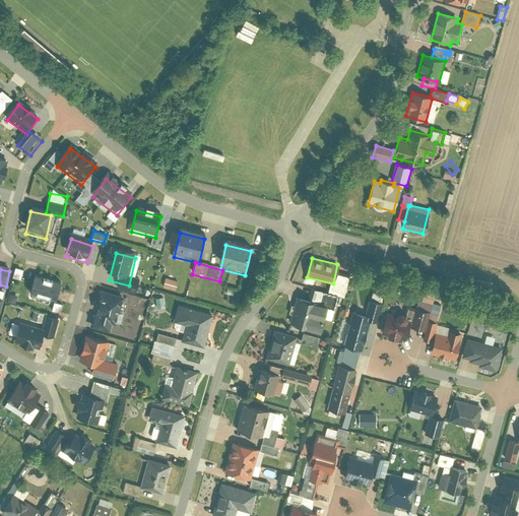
[(353,292),(362,291),(360,278),(351,279),(353,292)]
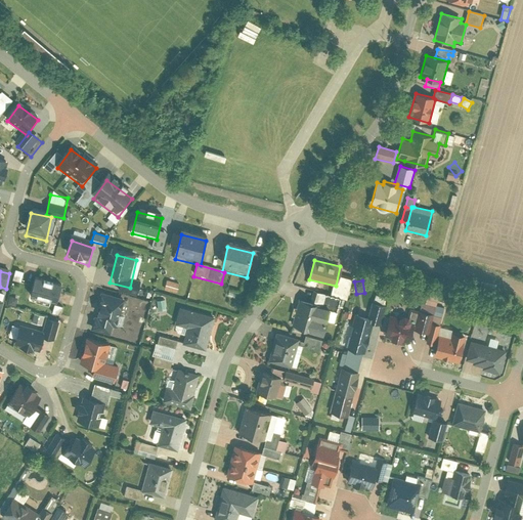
[(380,294),(390,296),(393,285),(383,283),(380,294)]
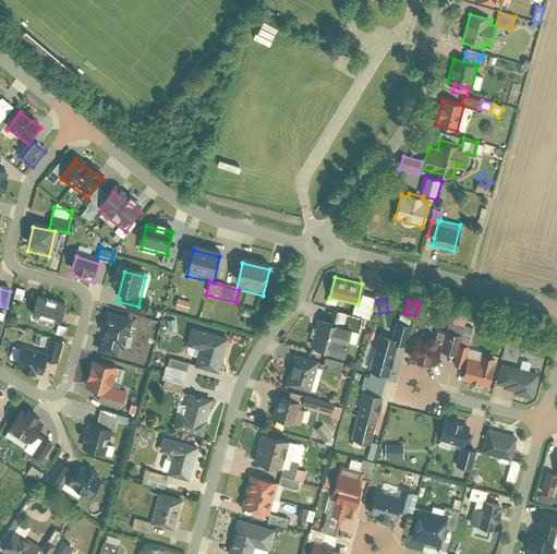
[(64,310),(37,303),(33,323),(60,329),(64,310)]
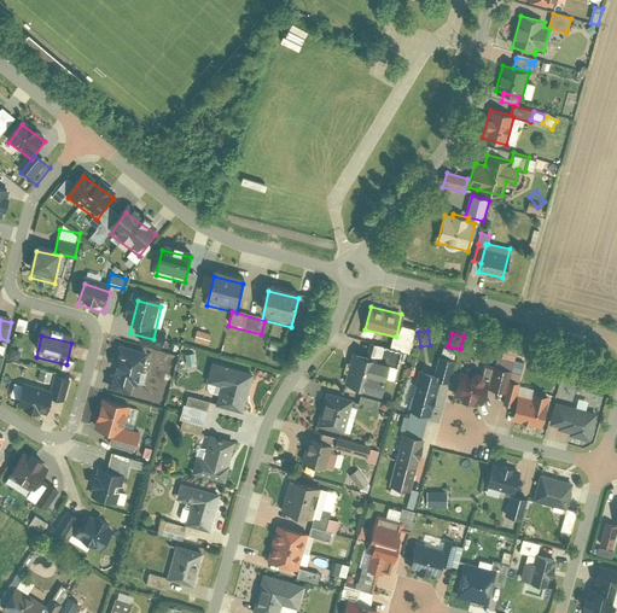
[(472,348),(475,338),(464,336),(461,345),(472,348)]
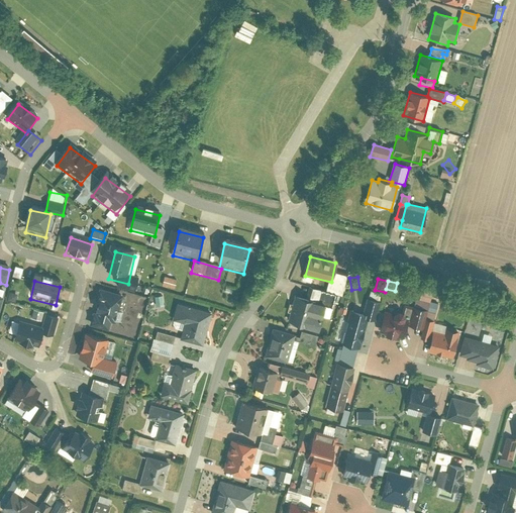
[(433,293),(422,291),(420,300),(430,303),(433,293)]
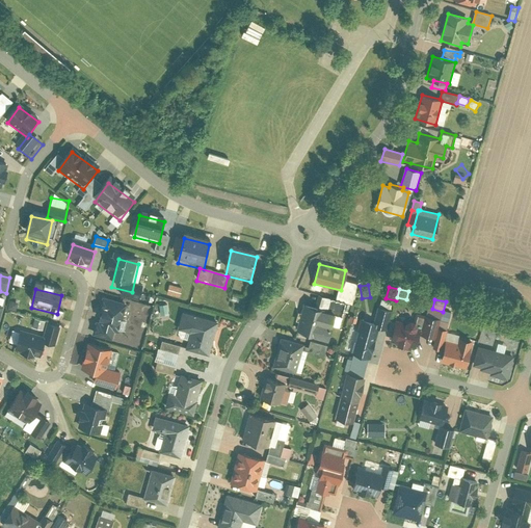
[(392,302),(382,300),(380,308),(390,310),(392,302)]
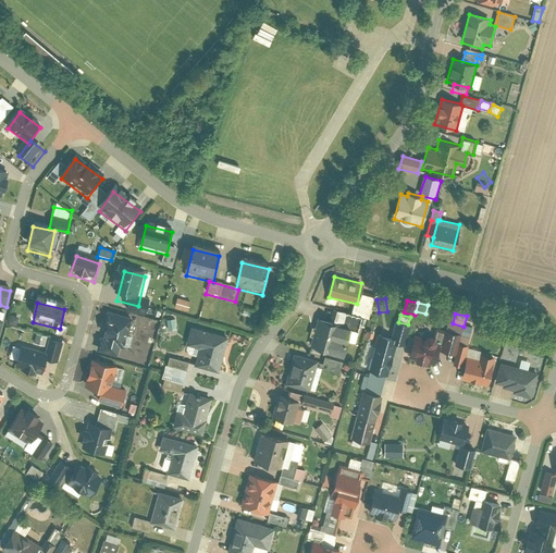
[(9,317),(8,326),(17,327),(17,318),(9,317)]
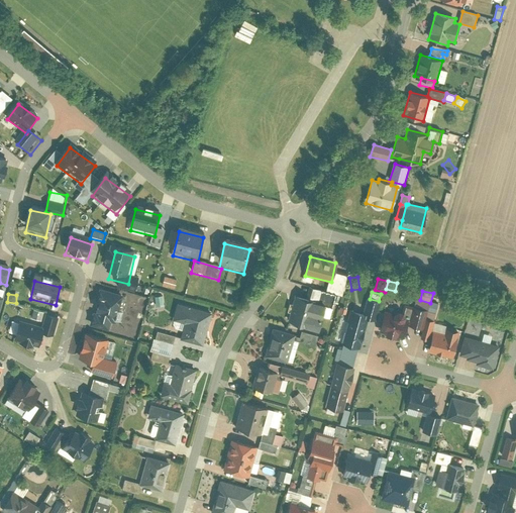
[(123,300),(99,294),(89,330),(108,335),(111,325),(116,327),(123,300)]
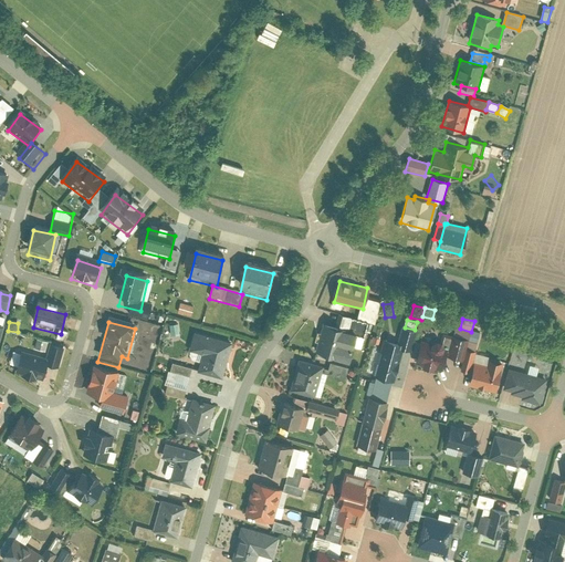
[(324,324),(316,352),(348,361),(356,333),(324,324)]
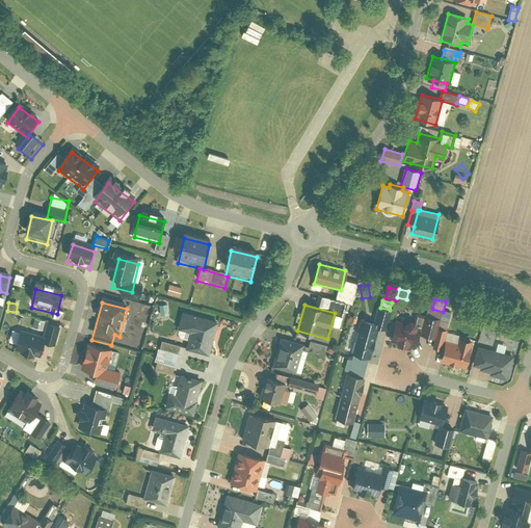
[(374,326),(387,331),(392,311),(379,308),(374,326)]
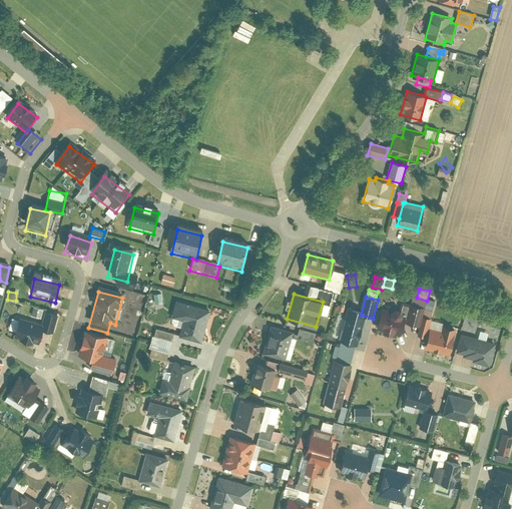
[(414,298),(412,304),(410,304),(405,323),(420,327),(426,301),(414,298)]
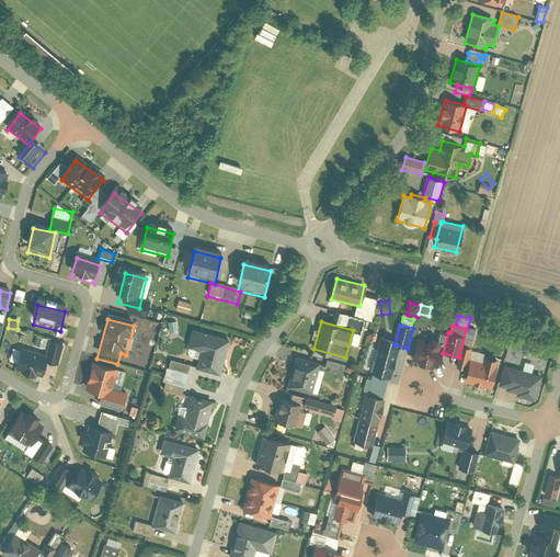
[(231,344),(193,334),(189,352),(201,355),(196,373),(223,379),(231,344)]
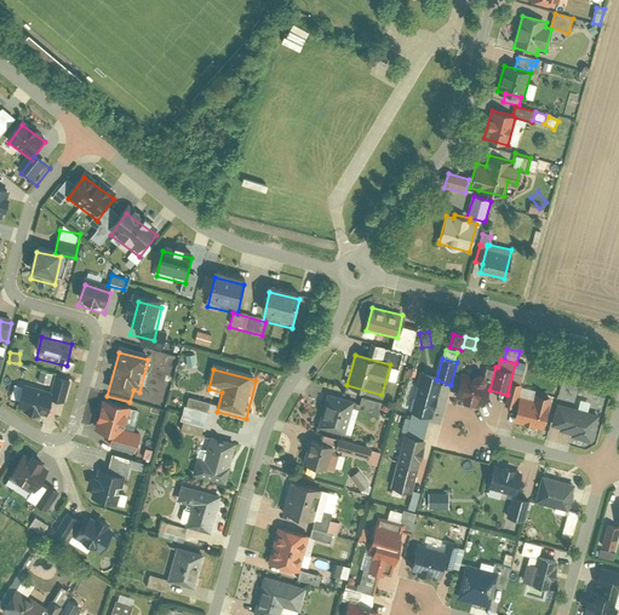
[(475,373),(473,377),(460,373),(454,398),(483,406),(489,380),(486,380),(486,375),(483,372),(479,372),(475,373)]
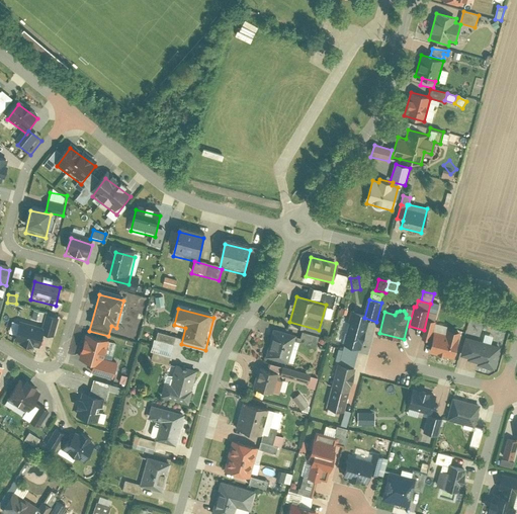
[(427,320),(422,339),(431,341),(435,322),(427,320)]
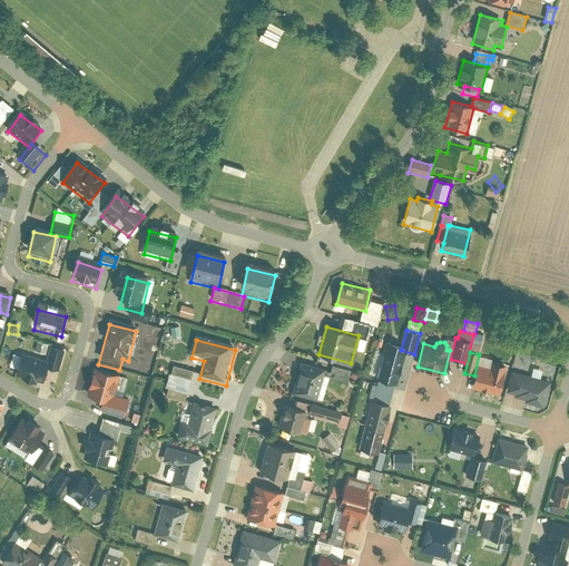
[(378,380),(396,386),(403,359),(385,354),(378,380)]
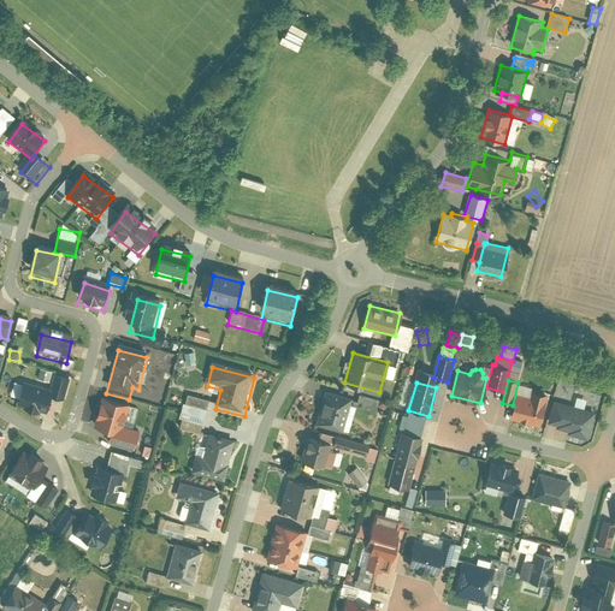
[(52,396),(24,390),(19,411),(47,417),(52,396)]
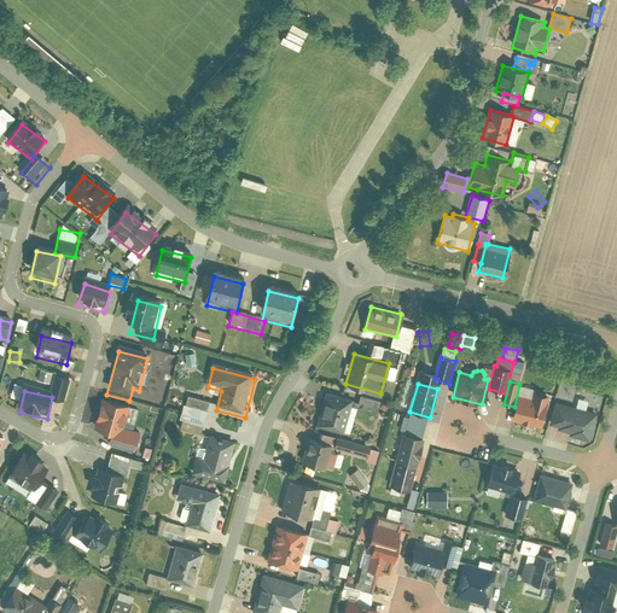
[(318,426),(343,433),(353,401),(327,392),(318,426)]
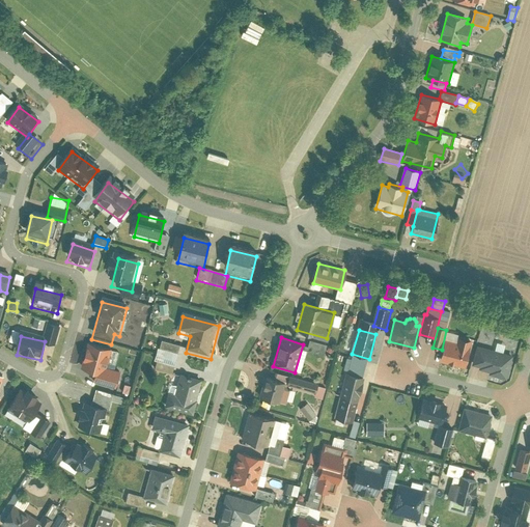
[(444,341),(440,362),(465,368),(471,340),(458,337),(456,343),(444,341)]
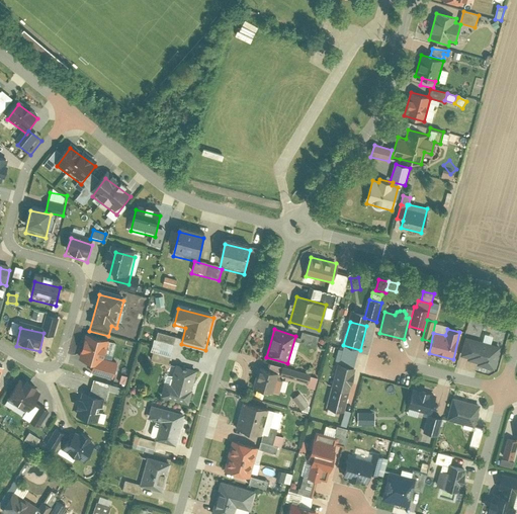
[(319,336),(303,332),(299,343),(316,347),(319,336)]
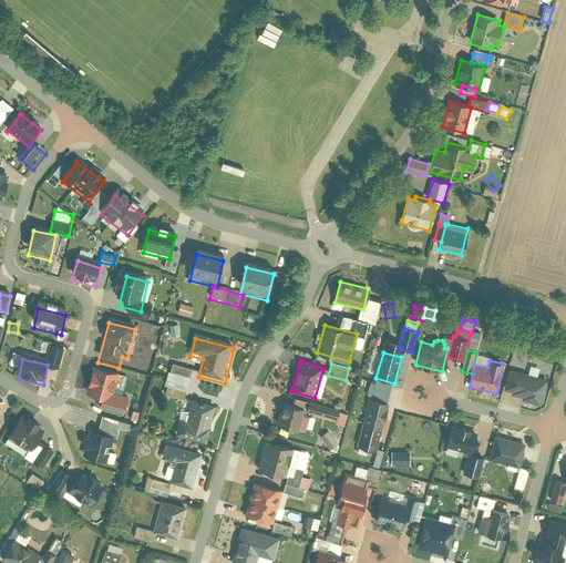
[(171,365),(162,395),(183,400),(192,370),(171,365)]
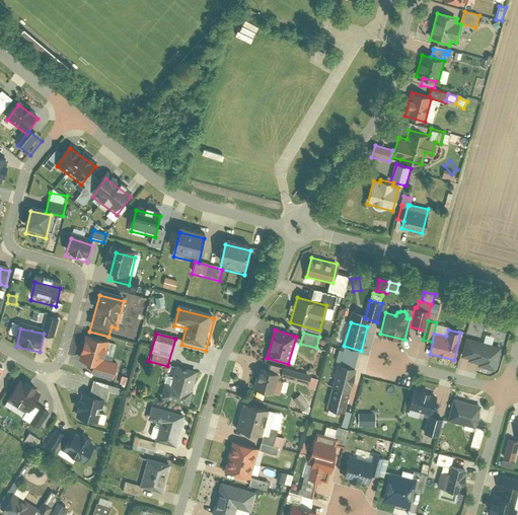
[(478,366),(495,371),(502,348),(466,338),(461,358),(469,360),(468,362),(478,364),(478,366)]
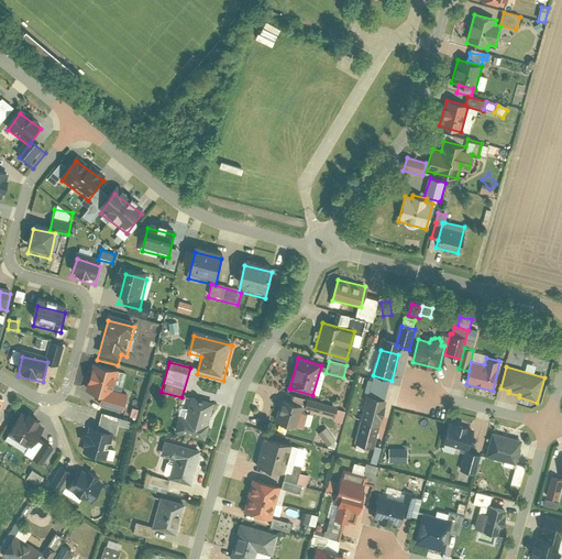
[(125,415),(130,398),(114,395),(119,376),(92,371),(87,398),(100,402),(98,408),(125,415)]
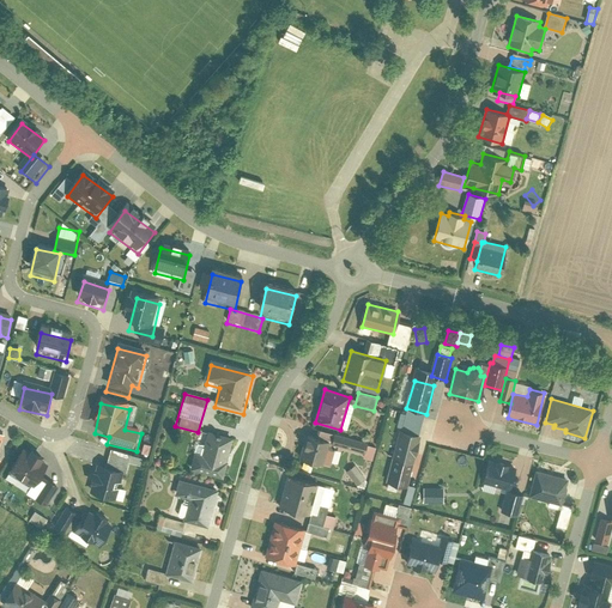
[(332,442),(334,435),(319,430),(316,437),(332,442)]
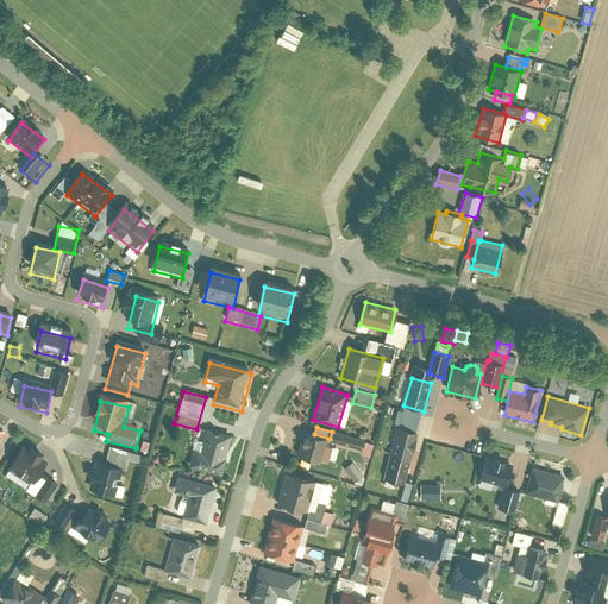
[(390,455),(411,461),(418,433),(397,428),(390,455)]
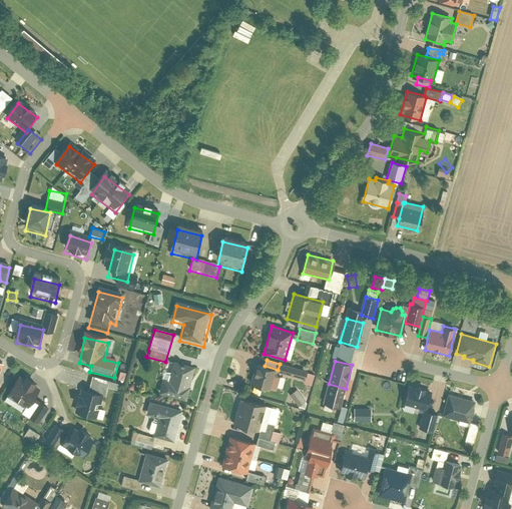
[(307,371),(280,364),(278,370),(277,374),(305,381),(307,371)]
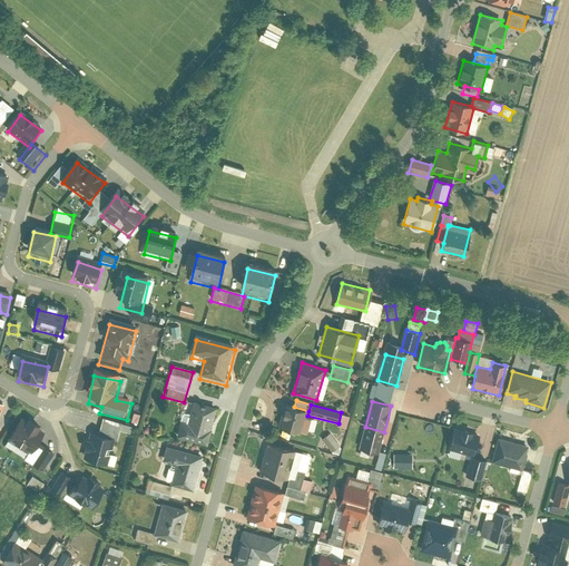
[(280,428),(300,433),(304,418),(306,411),(287,406),(280,428)]
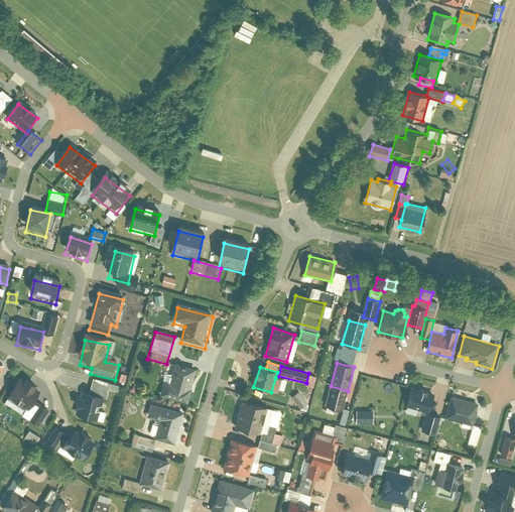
[(196,374),(176,369),(172,389),(163,387),(160,400),(188,406),(196,374)]
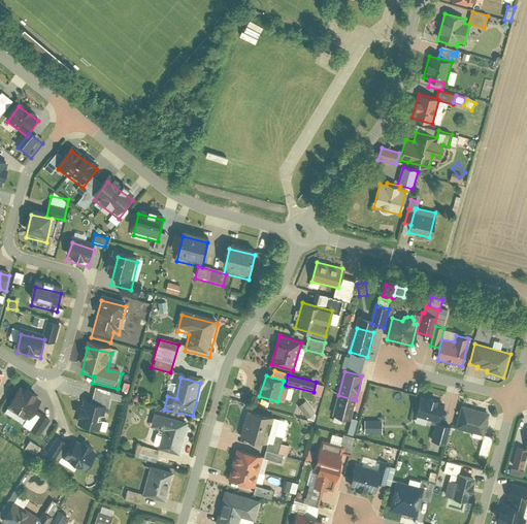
[(314,395),(321,397),(324,387),(316,385),(314,395)]
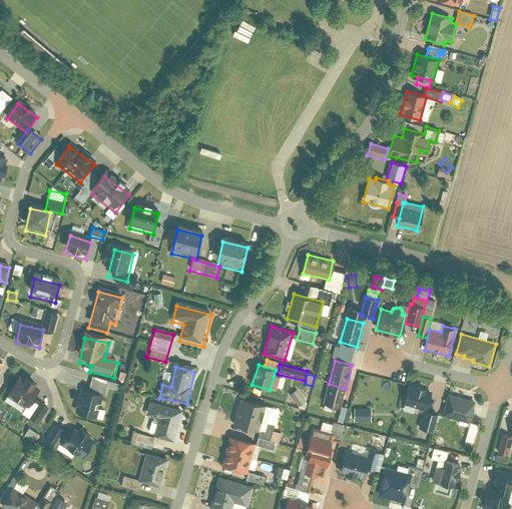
[(274,376),(270,390),(277,392),(281,378),(274,376)]
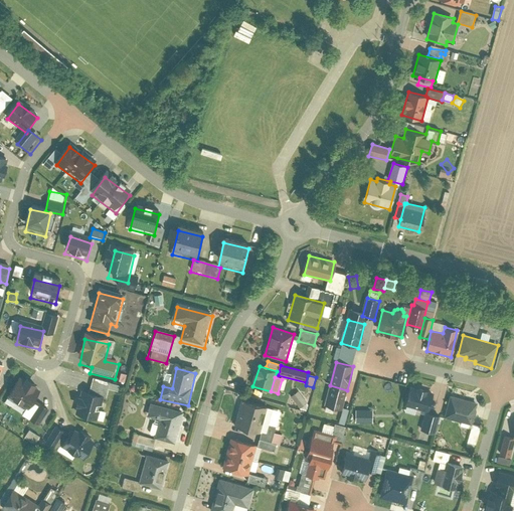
[(40,394),(20,383),(10,399),(30,411),(40,394)]
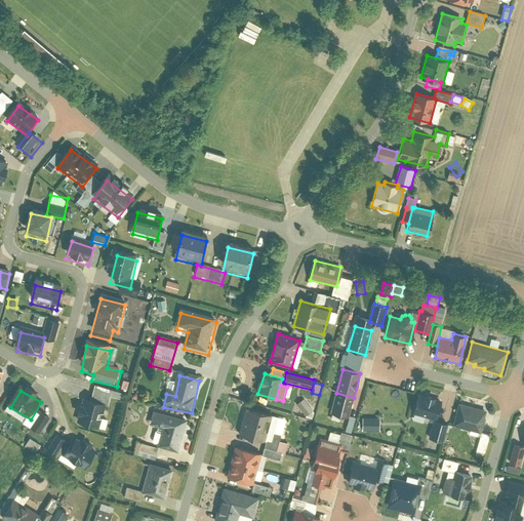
[(354,398),(336,393),(329,424),(347,428),(354,398)]
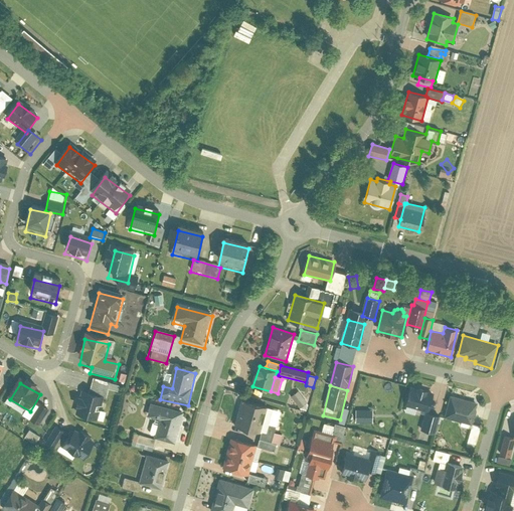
[(410,386),(405,406),(429,412),(434,392),(410,386)]
